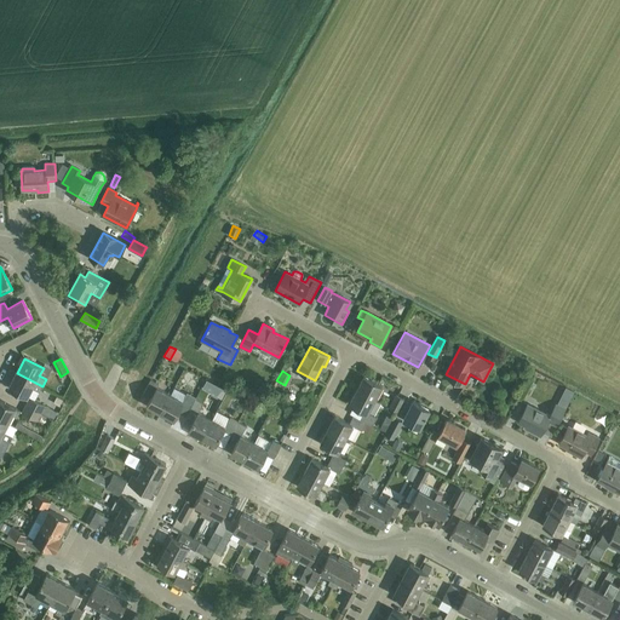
[(42,386),(17,373),(9,388),(28,397),(33,389),(39,392),(42,386)]
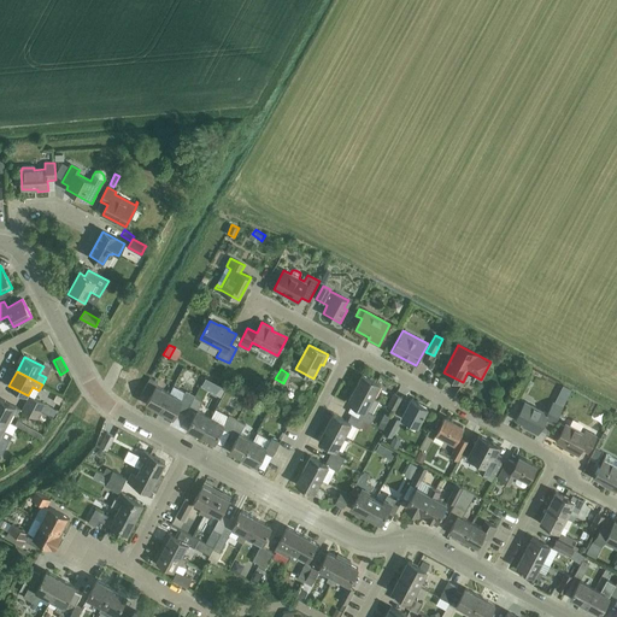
[(363,375),(356,388),(374,398),(381,385),(363,375)]
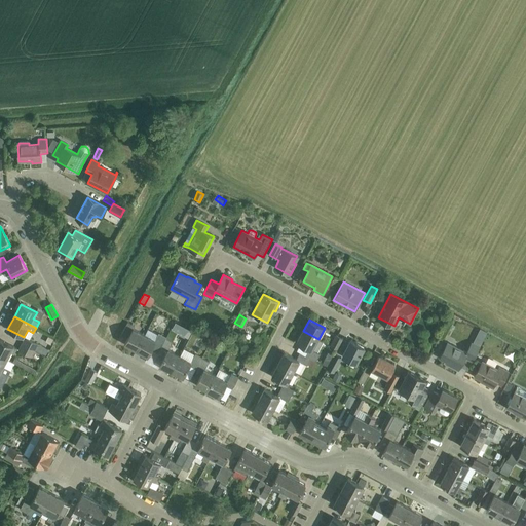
[(136,350),(144,335),(134,329),(135,327),(127,323),(121,334),(128,338),(124,344),(136,350)]
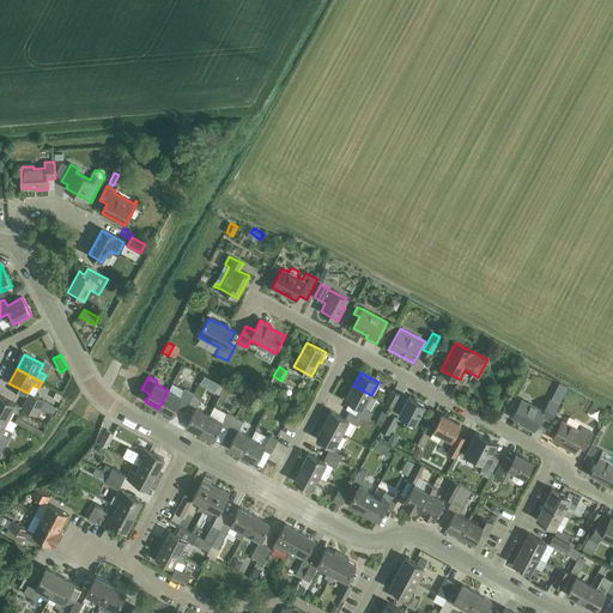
[(217,381),(213,389),(219,393),(224,384),(217,381)]
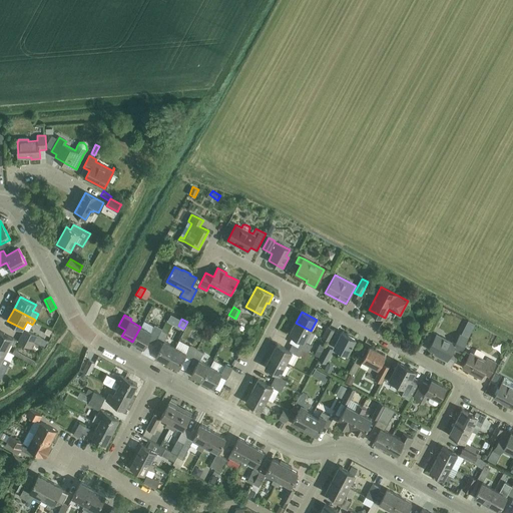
[(468,321),(465,328),(472,332),(475,325),(468,321)]
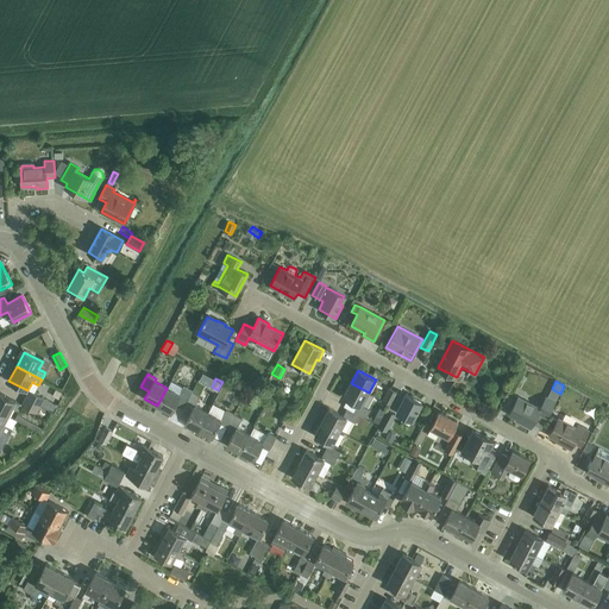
[(369,393),(351,383),(344,397),(358,405),(353,412),(359,415),(366,419),(370,410),(362,406),(369,393)]
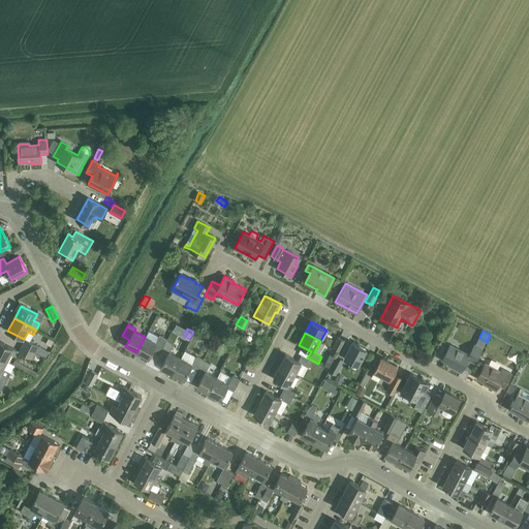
[(158,355),(160,351),(166,341),(167,339),(159,335),(155,342),(145,337),(136,352),(149,359),(152,352),(158,355)]
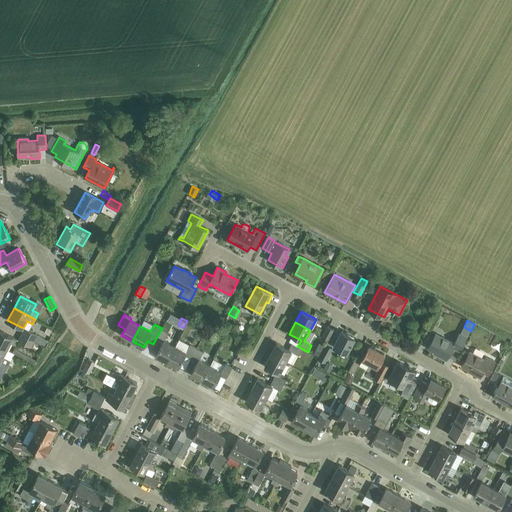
[(328,340),(334,330),(328,326),(322,337),(328,340)]
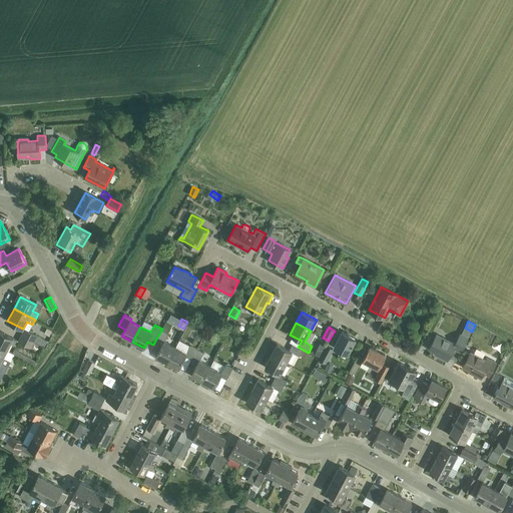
[(465,328),(461,335),(468,339),(472,332),(465,328)]
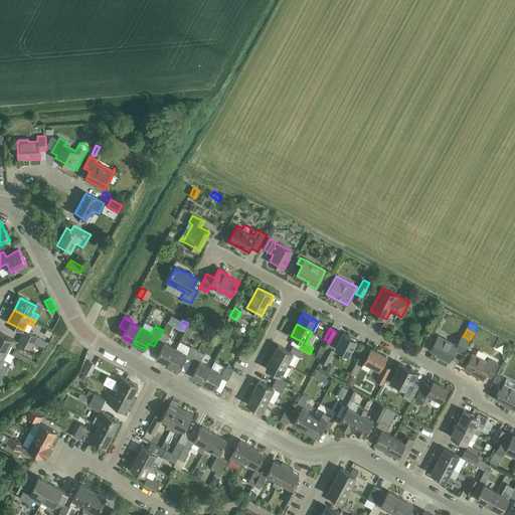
[(25,331),(22,337),(34,343),(40,347),(44,340),(37,337),(25,331)]
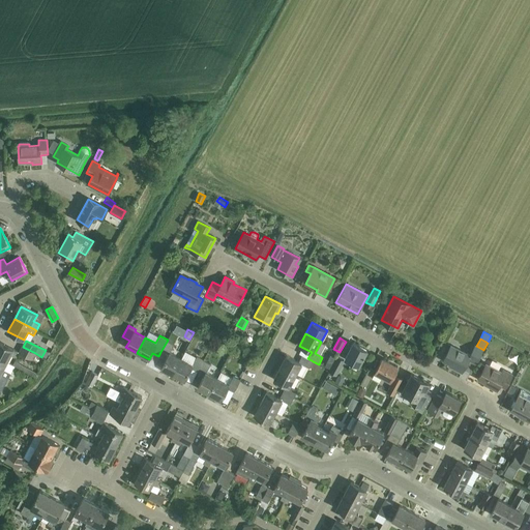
[(174,345),(167,342),(160,352),(168,356),(160,369),(173,375),(181,359),(170,353),(174,345)]
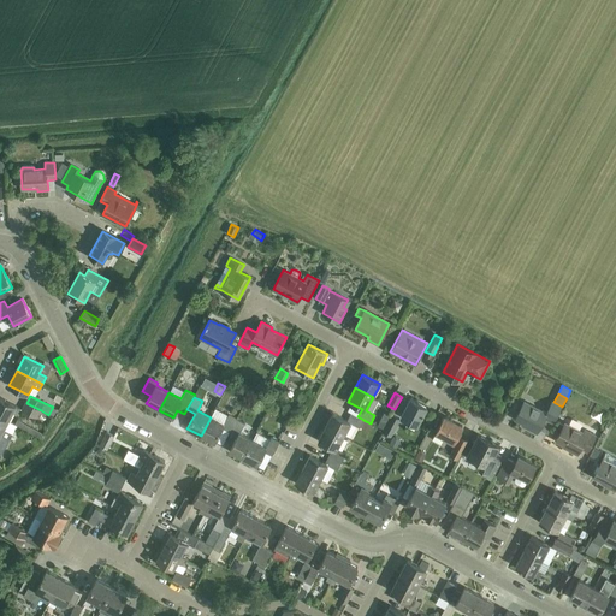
[(0,398),(0,416),(9,421),(12,414),(17,415),(21,409),(0,398)]
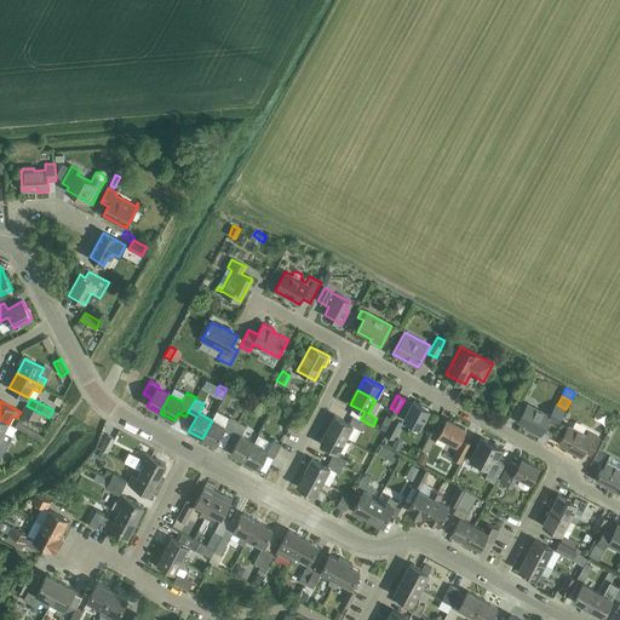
[(420,429),(430,411),(413,401),(403,419),(420,429)]
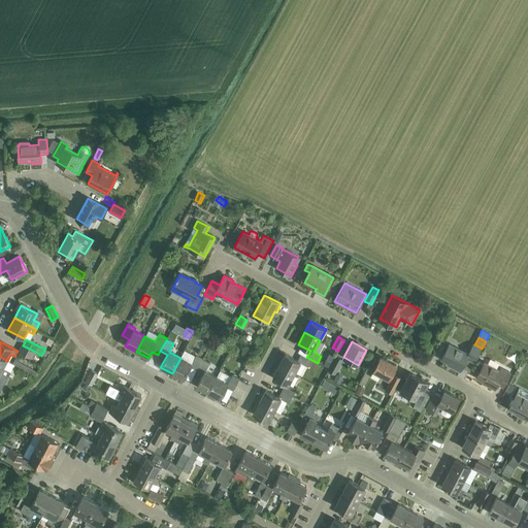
[(474,362),(482,349),(474,344),(473,344),(468,354),(450,344),(441,359),(453,365),(452,366),(460,371),(462,368),(467,359),(474,362)]
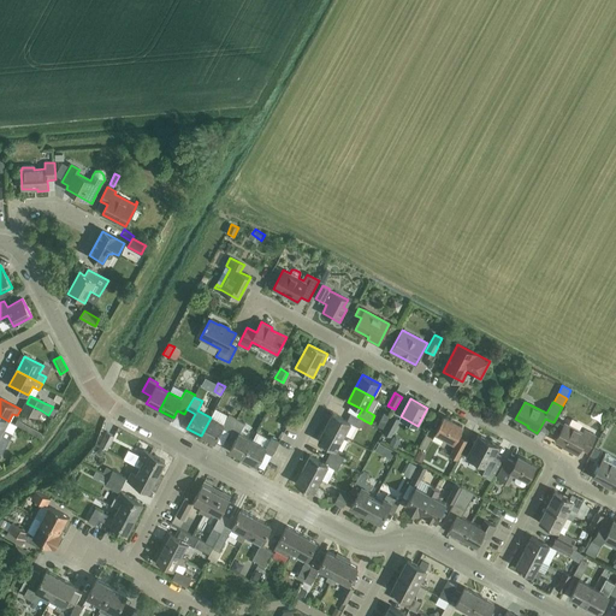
[(41,410),(27,403),(22,410),(37,419),(41,410)]
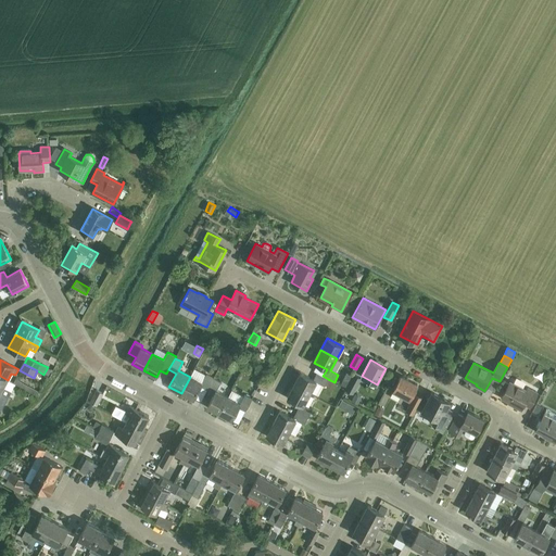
[(544,379),(548,367),(542,364),(536,376),(544,379)]
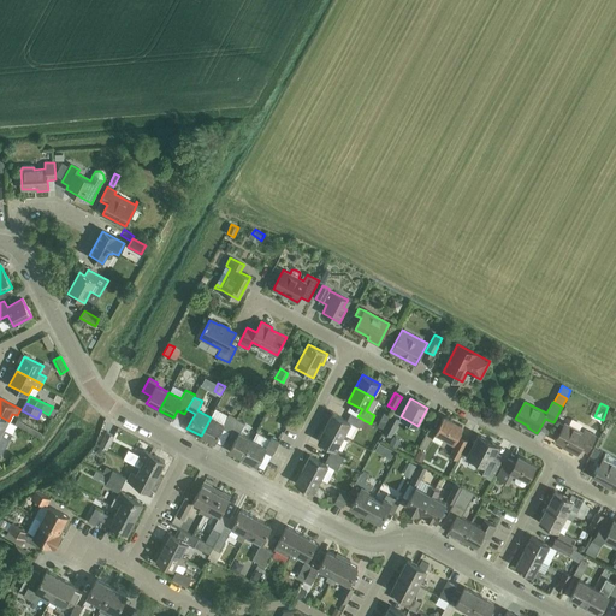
[(363,420),(357,416),(351,413),(347,421),(332,413),(325,427),(343,437),(350,424),(360,428),(360,427),(363,420)]
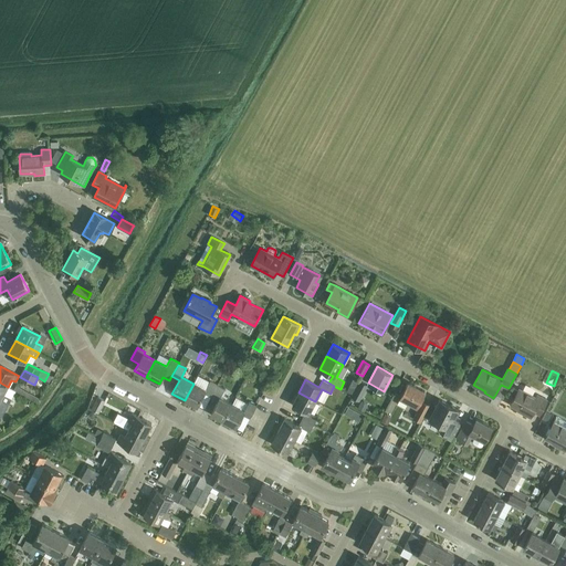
[(353,379),(346,391),(353,395),(359,383),(353,379)]
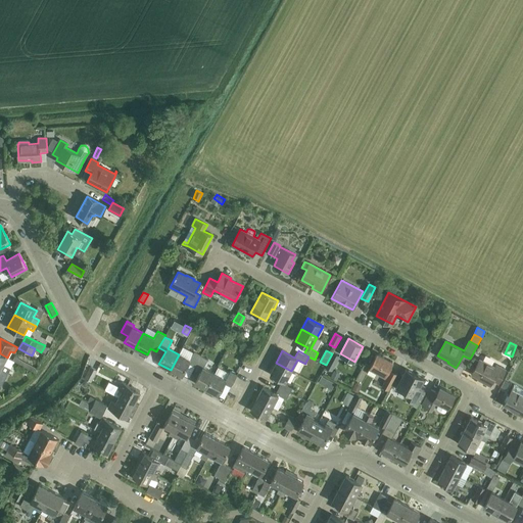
[(236,358),(244,363),(248,357),(240,351),(236,358)]
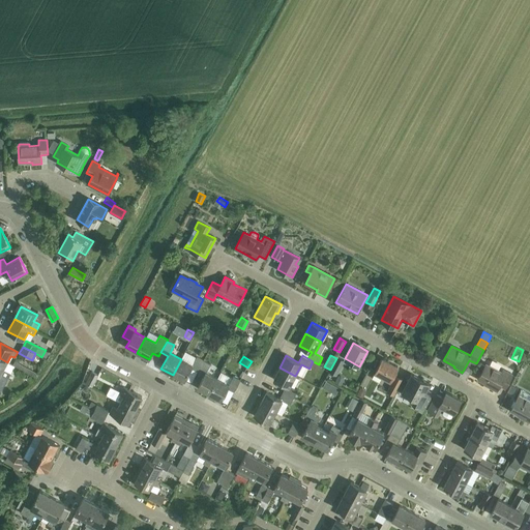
[(193,364),(181,359),(173,375),(184,381),(190,369),(198,372),(203,361),(197,357),(193,364)]
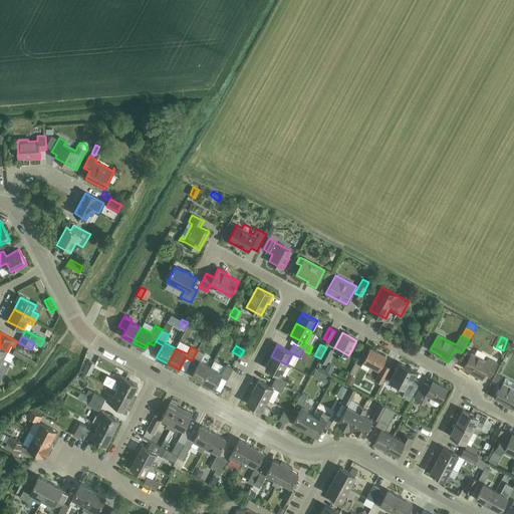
[(319,360),(326,363),(333,349),(327,346),(326,347),(320,358),(319,360)]
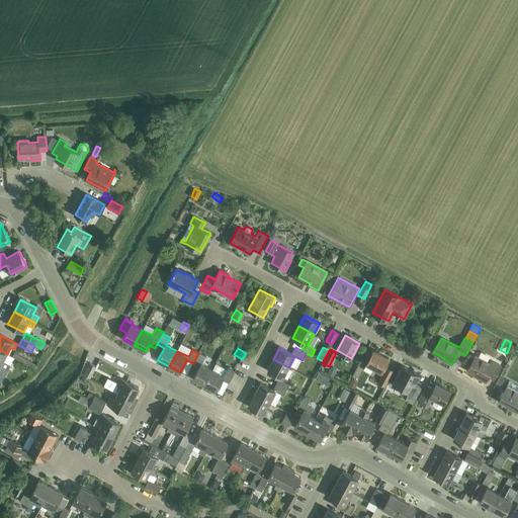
[(14,358),(12,357),(7,354),(0,350),(0,382),(2,381),(11,365),(14,358)]
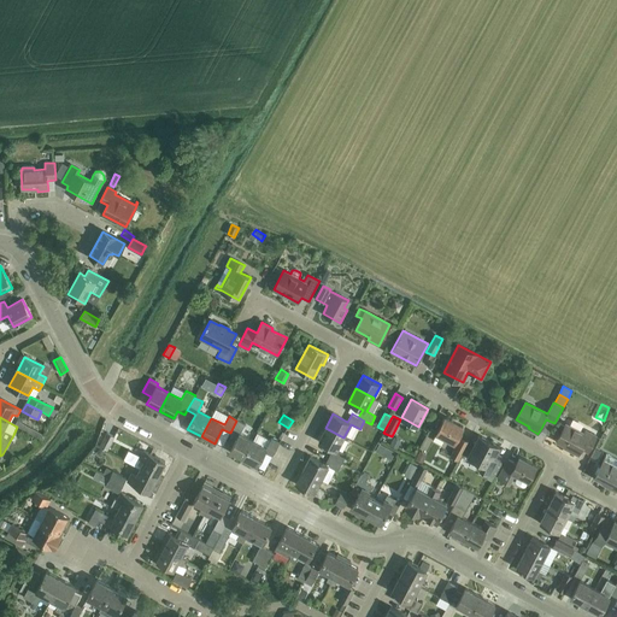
[(445,417),(436,433),(438,434),(444,438),(458,445),(451,457),(458,460),(468,442),(466,441),(462,439),(460,439),(458,436),(463,427),(445,417)]
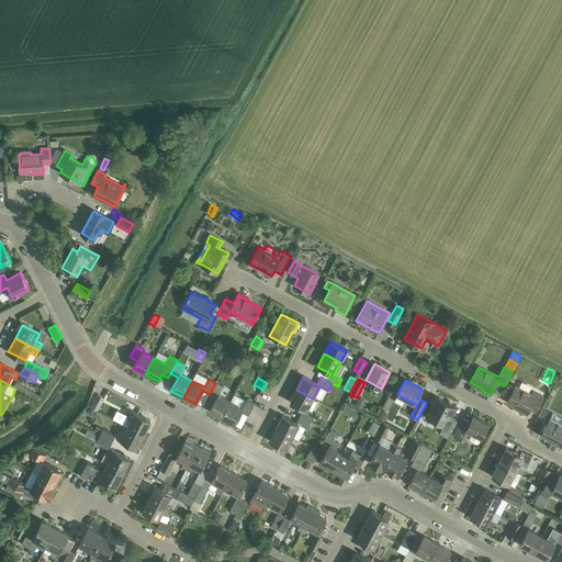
[(505,385),(497,382),(492,392),(499,396),(505,385)]
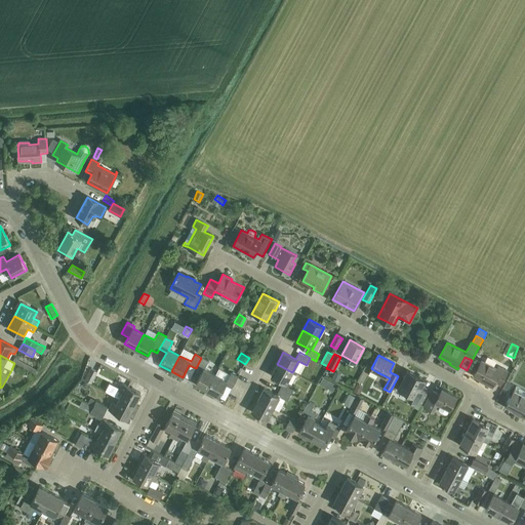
[(12,362),(14,363),(34,373),(36,369),(14,358),(12,362)]
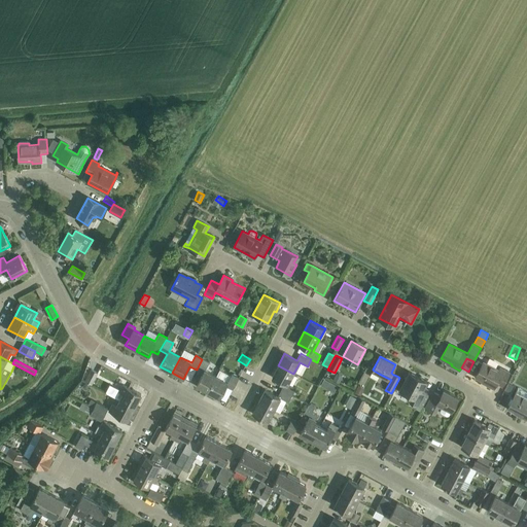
[(209,362),(202,359),(197,370),(203,374),(197,386),(208,392),(216,377),(205,371),(209,362)]
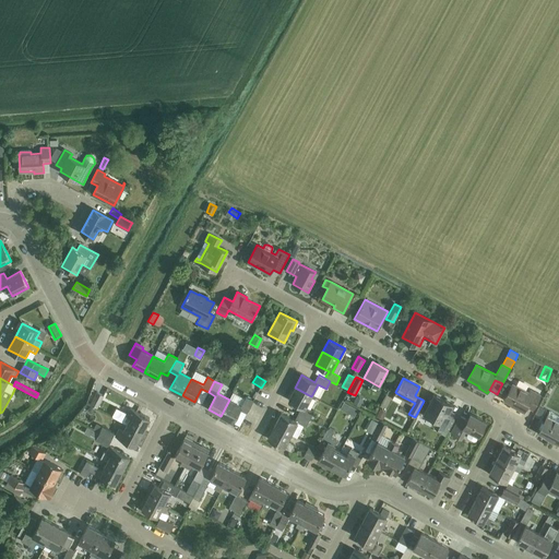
[(533,409),(540,395),(534,392),(533,394),(513,384),(504,400),(518,406),(516,408),(524,413),(527,407),(533,409)]
